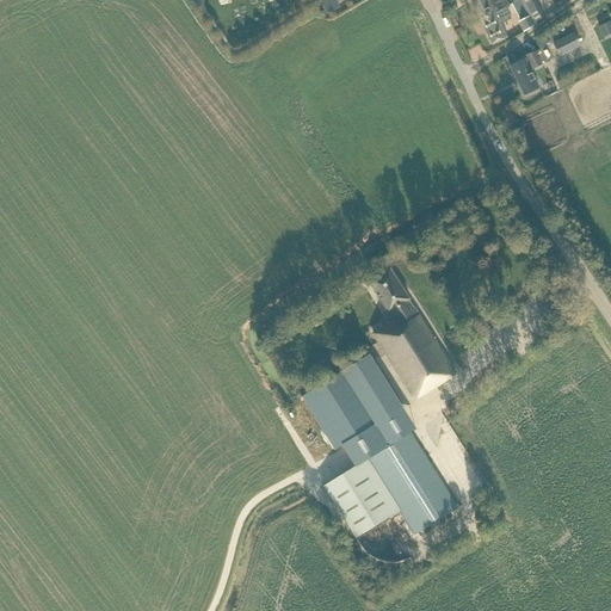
[(318,0),(326,13),(340,6),(337,0),(318,0)]
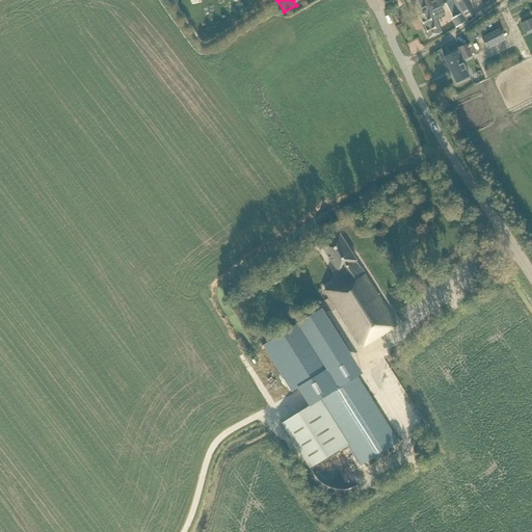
[(418,18),(431,11),(431,10),(446,4),(447,3),(445,0),(428,0),(426,1),(425,0),(409,0),(413,6),(418,18)]
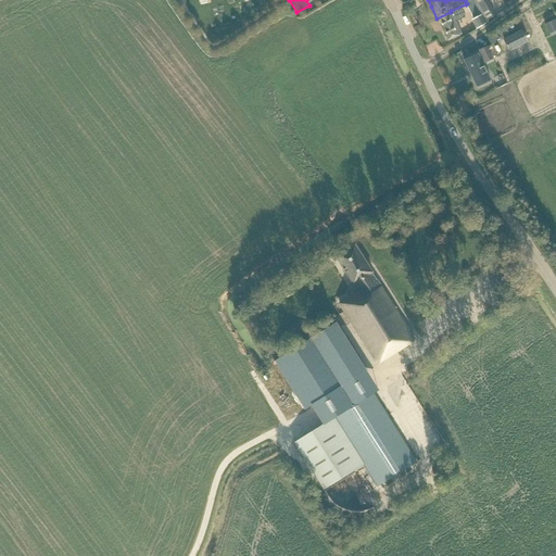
[(475,4),(472,0),(471,0),(467,3),(466,4),(474,19),(481,15),(475,4)]
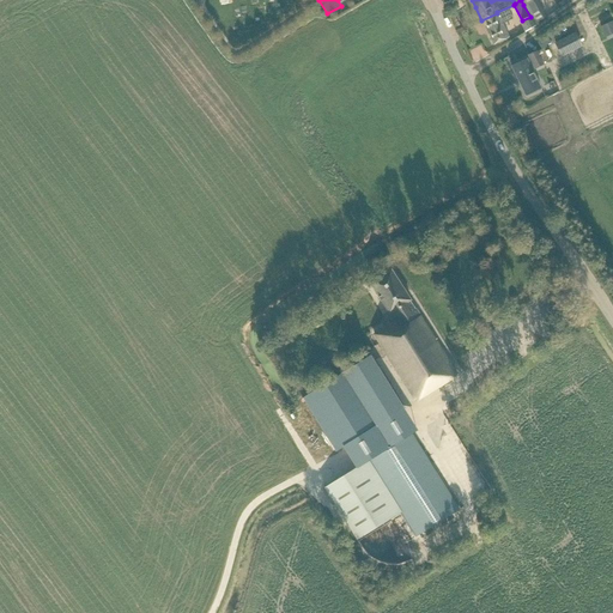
[(521,0),(523,5),(530,17),(532,17),(535,24),(547,17),(536,0),(521,0)]
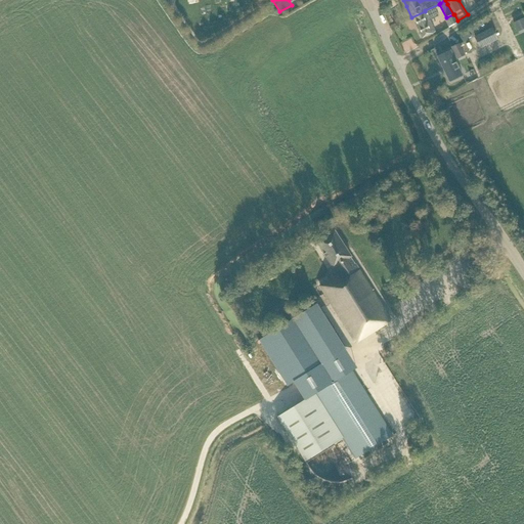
[(422,38),(435,32),(430,19),(433,18),(432,14),(428,15),(425,10),(425,11),(411,17),(417,28),(422,38)]
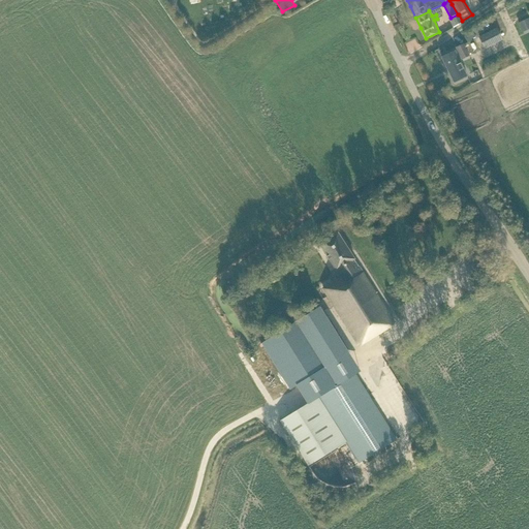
[(459,14),(458,14),(450,18),(448,19),(454,28),(463,23),(462,21),(459,14)]
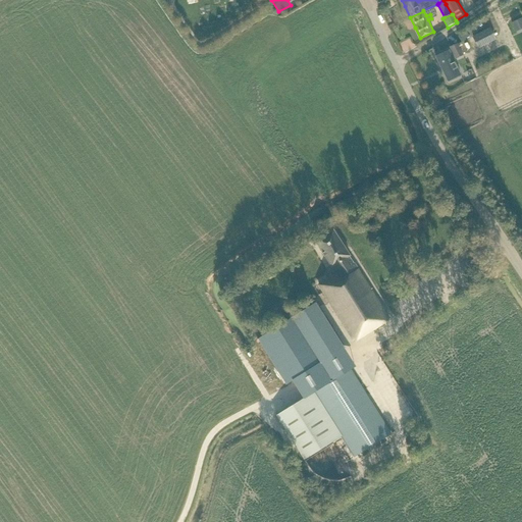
[(521,21),(521,18),(511,23),(514,29),(515,33),(521,29),(521,21)]
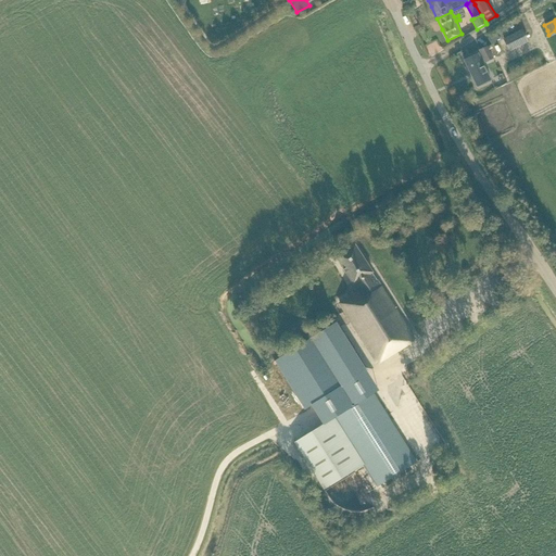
[(522,29),(503,39),(509,52),(529,42),(522,29)]
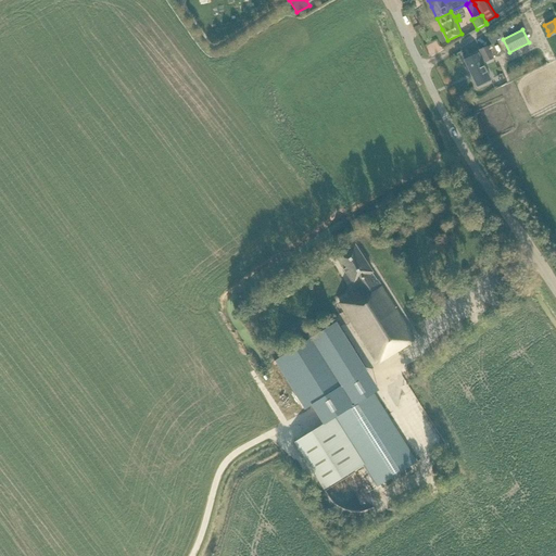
[(498,37),(496,33),(488,38),(492,46),(496,42),(494,39),(498,37)]
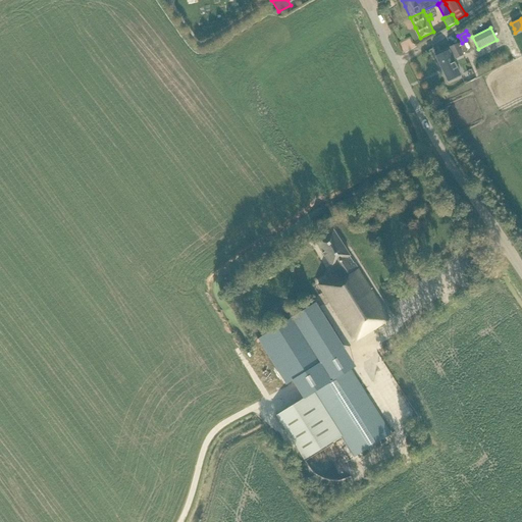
[(456,58),(463,55),(458,44),(451,47),(456,58)]
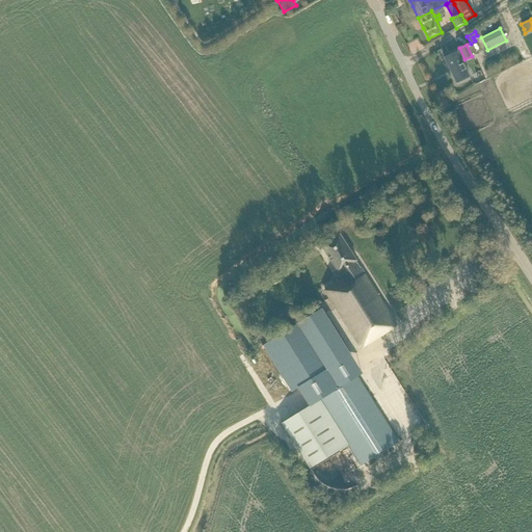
[(456,83),(470,77),(457,51),(444,57),(456,83)]
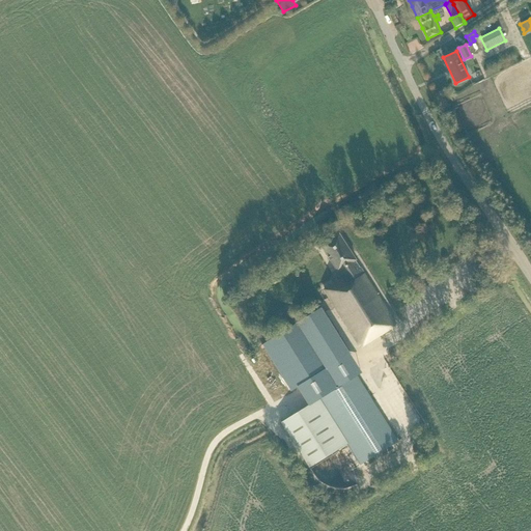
[(356,260),(339,233),(320,245),(342,278),(325,289),(361,347),(396,325),(360,268),(355,261),(356,260)]
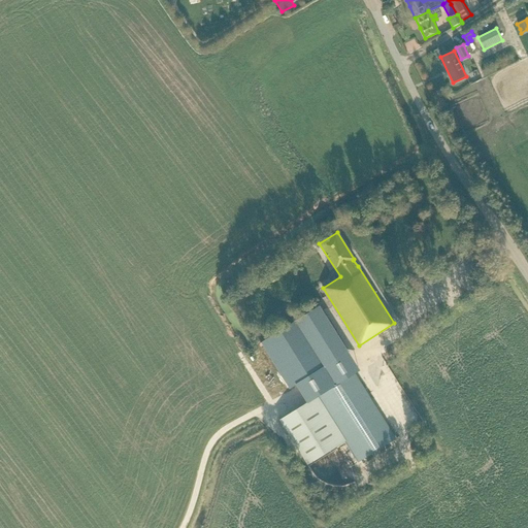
[(300,305),(295,308),(298,314),(303,311),(300,305)]
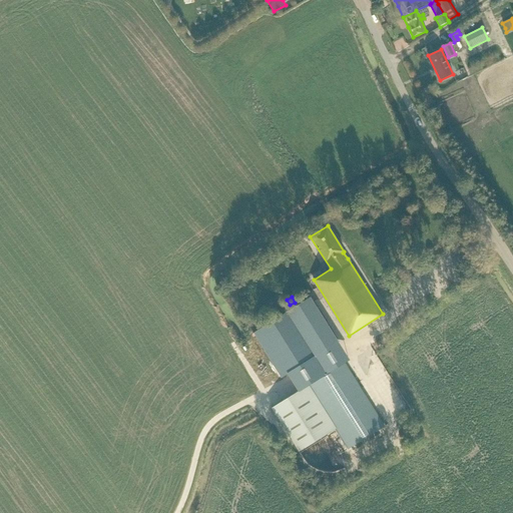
[(253,335),(254,334),(282,377),(338,342),(311,298),(253,334),(253,335)]
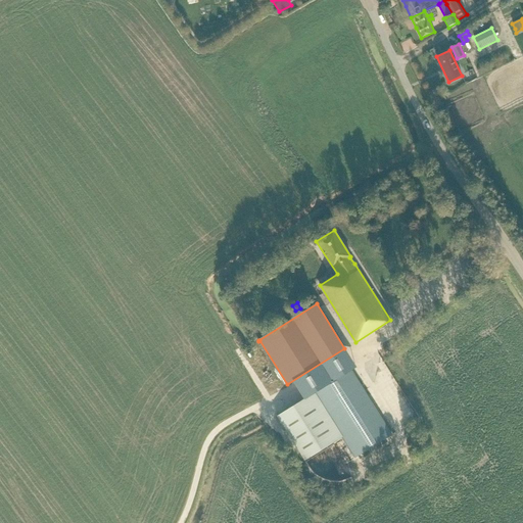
[(391,434),(351,370),(315,392),(355,458),(391,434)]
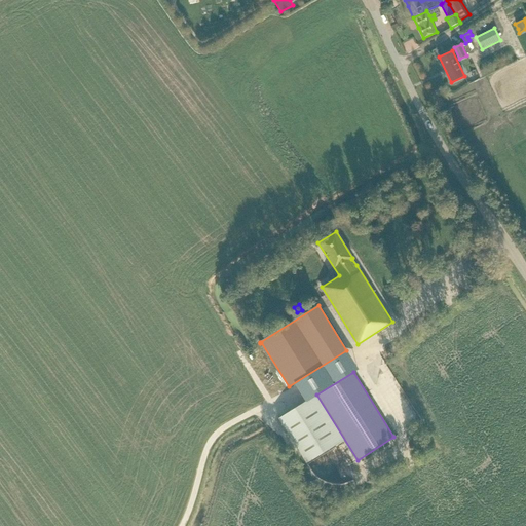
[(339,443),(310,399),(278,418),(307,462),(339,443)]
